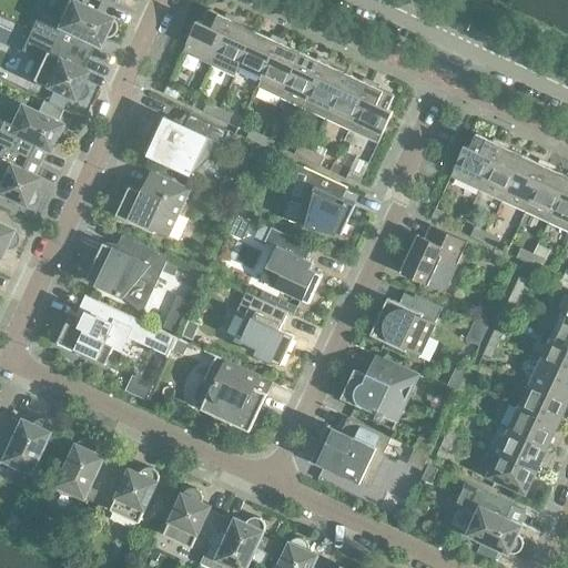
[(111,18),(71,0),(68,0),(60,19),(40,9),(30,30),(88,57),(89,56),(93,46),(98,47),(102,37),(104,38),(107,38),(109,37),(110,37),(112,36),(113,33),(114,32),(115,31),(115,30),(117,28),(117,27),(115,26),(115,23),(115,22),(114,21),(113,20),(112,19),(111,18)]
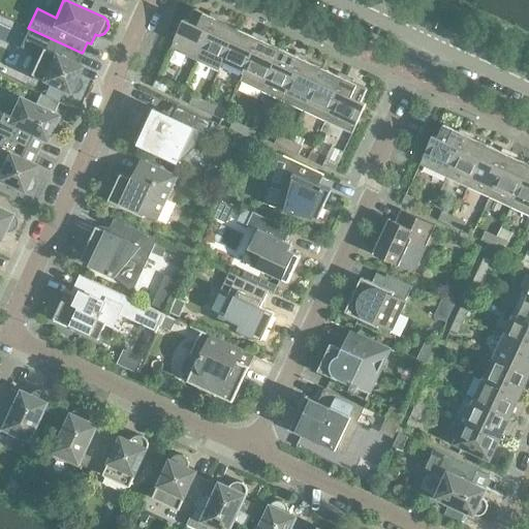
[(170,49),(197,61),(217,19),(194,8),(189,21),(184,19),(170,49)]
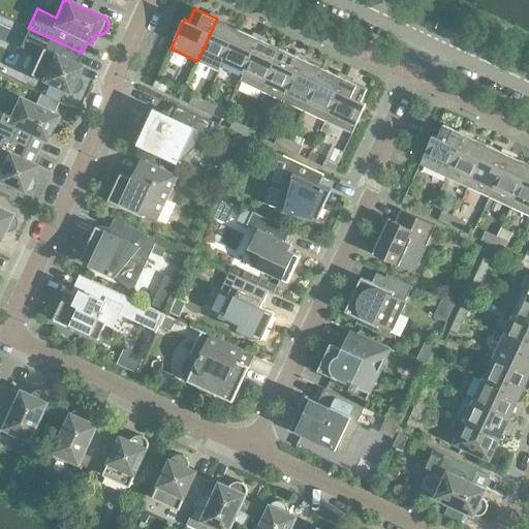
[(239,29),(217,19),(197,61),(218,71),(222,62),(239,29)]
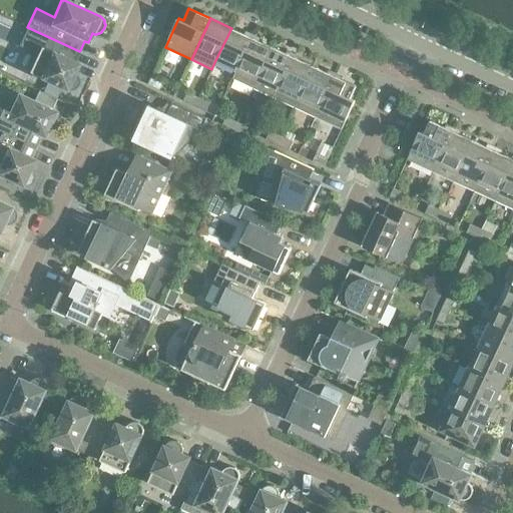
[(79,53),(79,51),(27,27),(18,46),(37,54),(28,72),(66,90),(68,90),(70,90),(71,90),(73,89),(74,89),(75,88),(76,86),(77,85),(78,83),(78,82),(78,80),(78,79),(77,77),(77,76),(76,75),(75,74),(73,73),(78,64),(74,62),(78,53),(79,53)]
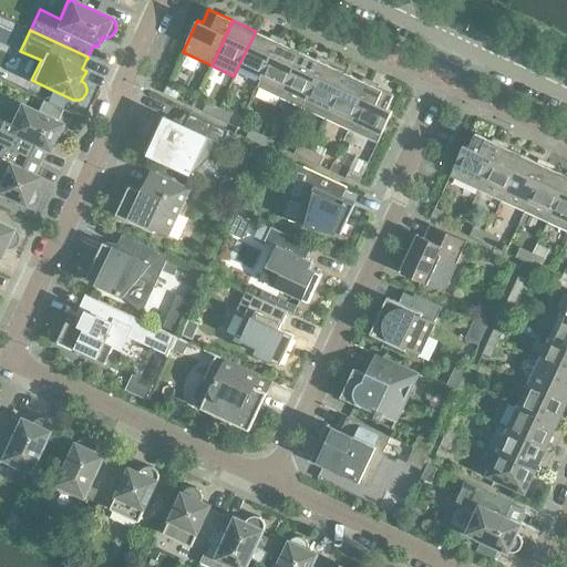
[(278,41),(256,31),(238,66),(261,78),(278,41)]
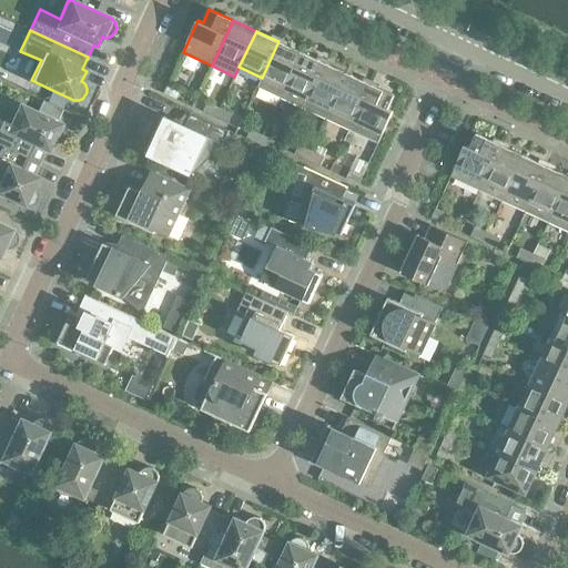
[(302,52),(279,41),(262,78),(257,87),(281,98),(302,52)]
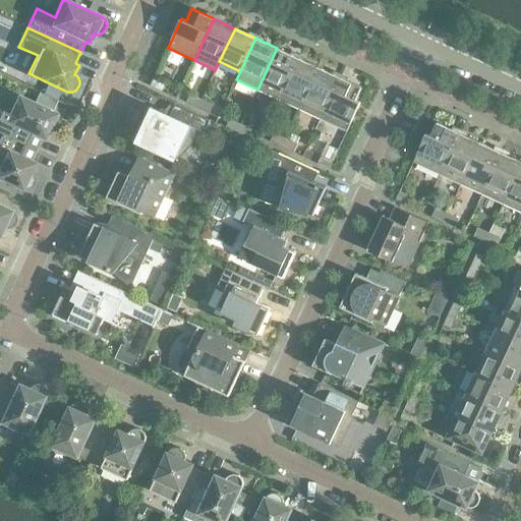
[(298,58),(277,48),(257,90),(279,99),(298,58)]
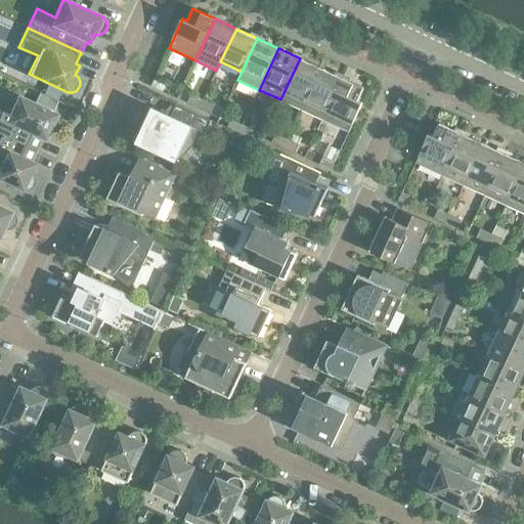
[(301,110),(320,68),(300,58),(280,99),(301,110)]
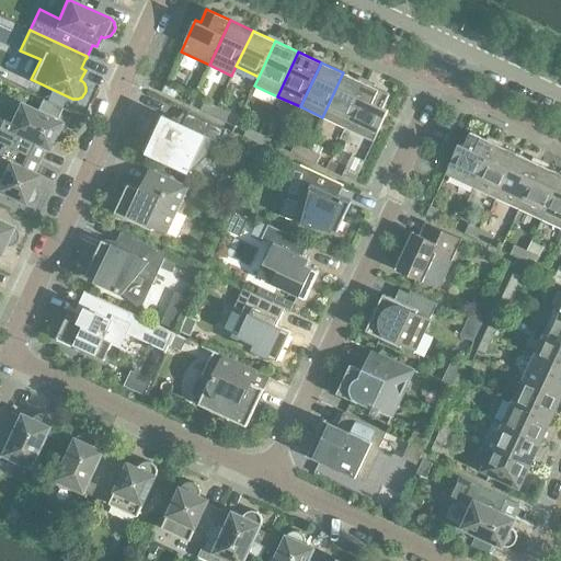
[(366,83),(343,72),(322,117),(345,128),(366,83)]
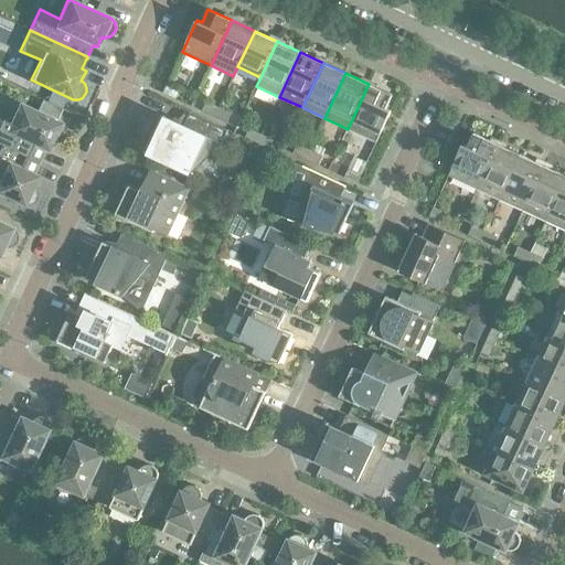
[(168,84),(163,93),(176,98),(180,89),(168,84)]
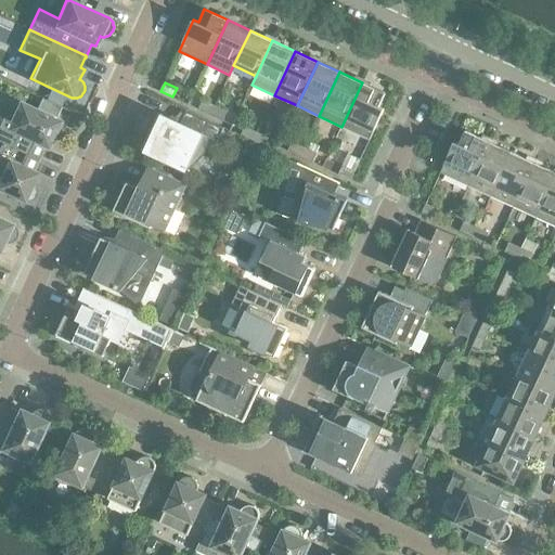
[(386,93),(362,82),(341,127),(370,140),(384,108),(379,106),(386,93)]
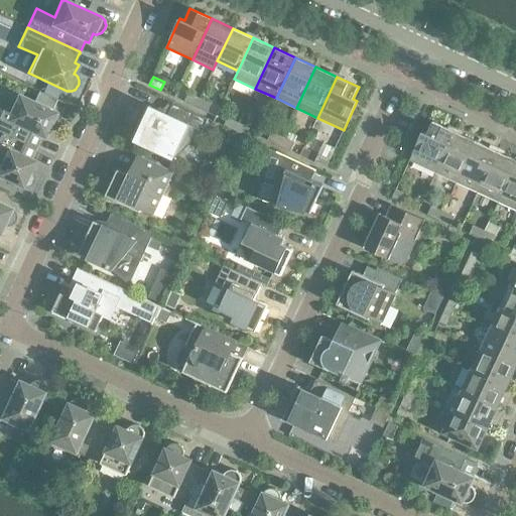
[(196,107),(200,98),(188,93),(184,102),(196,107)]
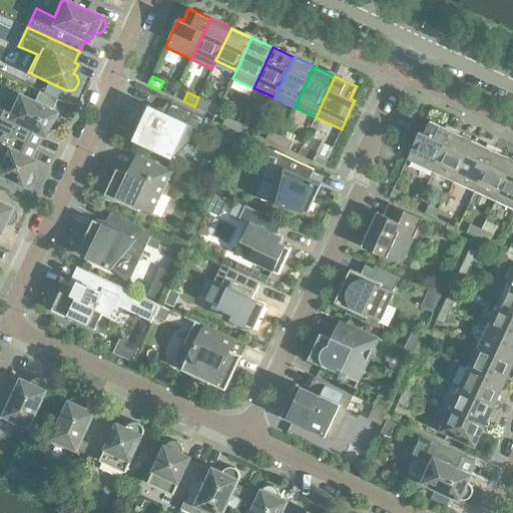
[(0,107),(0,130),(35,147),(36,145),(35,145),(40,136),(44,127),(47,129),(49,129),(52,129),(53,129),(55,128),(57,127),(58,126),(59,125),(59,124),(60,122),(60,121),(60,119),(60,118),(60,117),(59,115),(58,114),(57,113),(56,112),(18,94),(10,112),(0,107)]
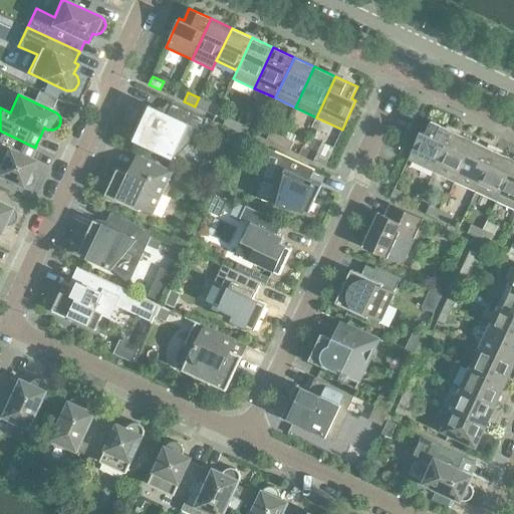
[(211,103),(199,97),(195,106),(207,111),(211,103)]
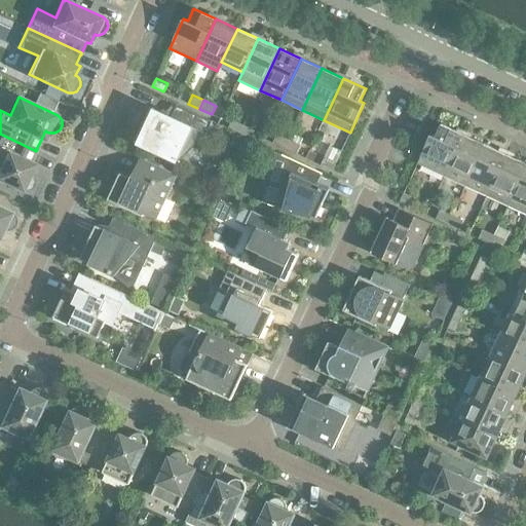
[(213,121),(177,105),(171,117),(151,108),(136,142),(167,156),(176,164),(179,161),(180,162),(181,161),(180,160),(200,139),(203,141),(213,121)]
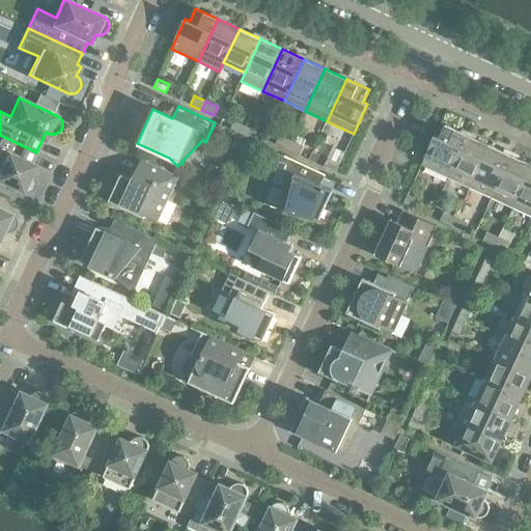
[(242,135),(246,127),(234,120),(230,130),(242,135)]
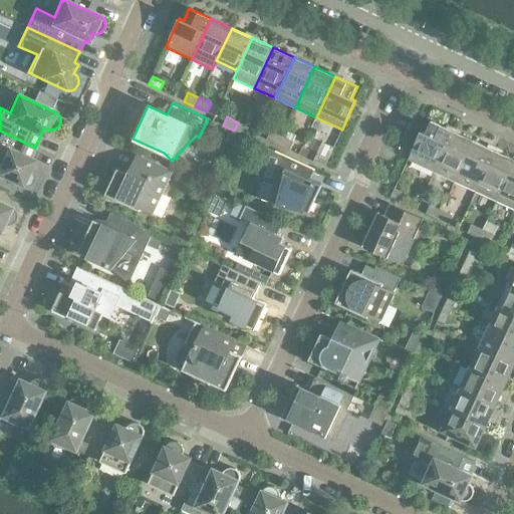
[(434,172),(453,131),(432,120),(426,134),(422,132),(408,160),(434,172)]
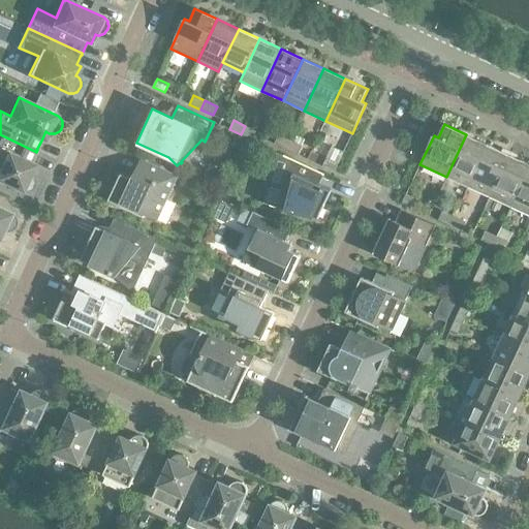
[(256,131),(245,126),(241,134),(252,141),(256,131)]
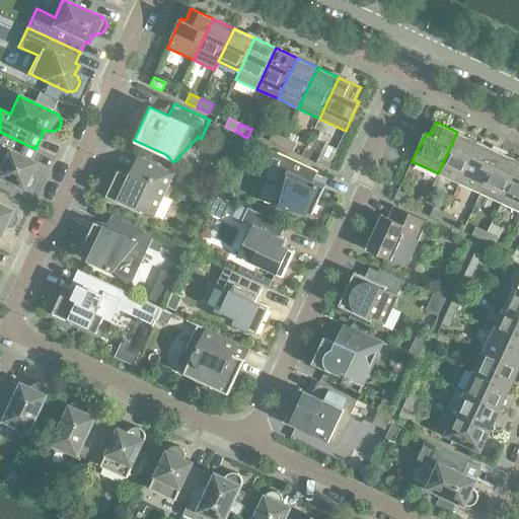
[(34,150),(35,149),(0,132),(0,177),(21,188),(24,189),(26,189),(28,188),(29,188),(30,187),(31,186),(32,184),(32,183),(33,182),(34,181),(34,179),(34,177),(33,175),(32,174),(31,172),(30,171),(29,170),(26,169),(30,160),(34,150)]
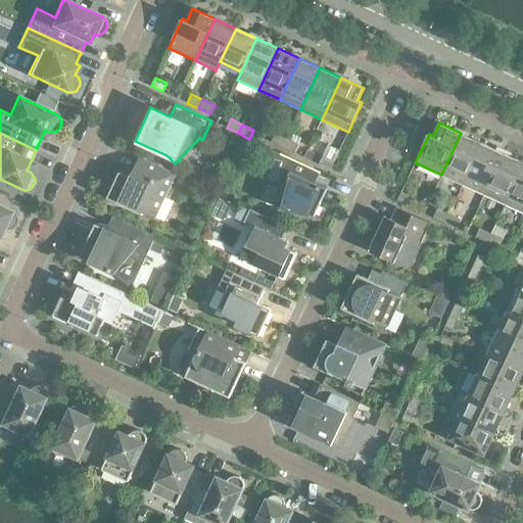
[(234,133),(228,144),(237,148),(242,137),(234,133)]
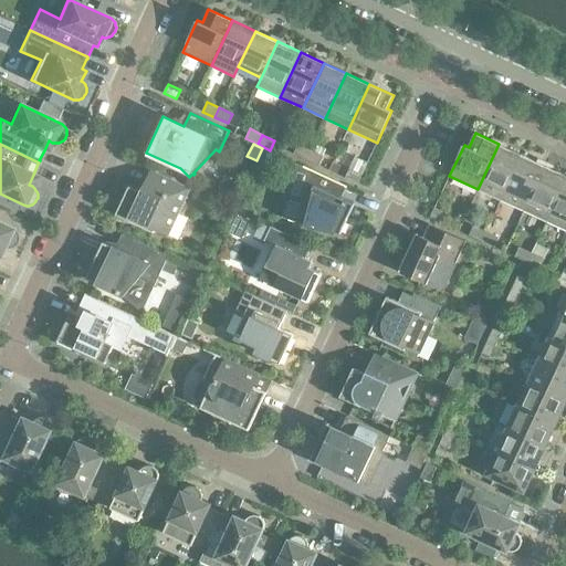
[(306,159),(311,150),(297,144),(293,154),(306,159)]
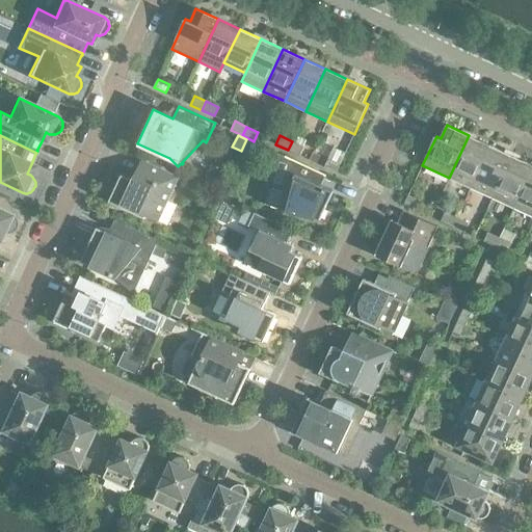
[(471,188),(490,145),(469,135),(449,178),(471,188)]
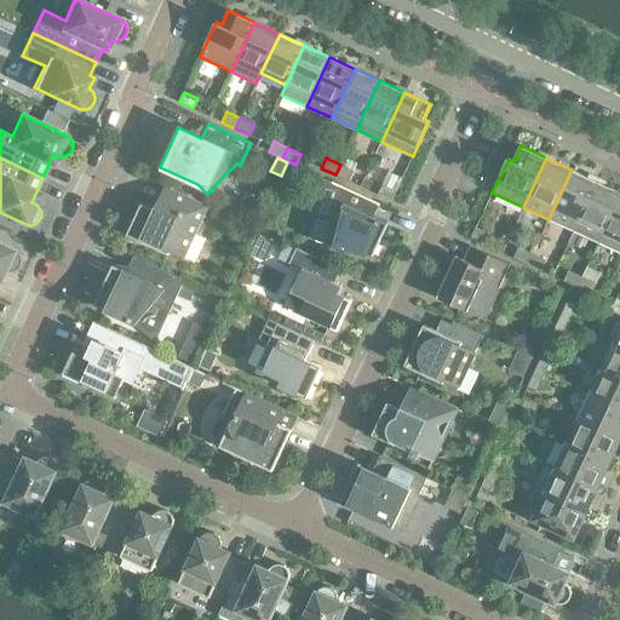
[(354,171),(340,165),(336,174),(349,182),(354,171)]
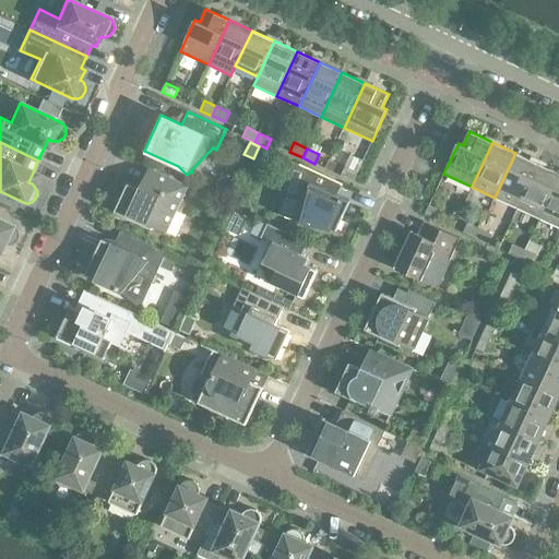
[(518,209),(538,164),(515,153),(495,198),(518,209)]
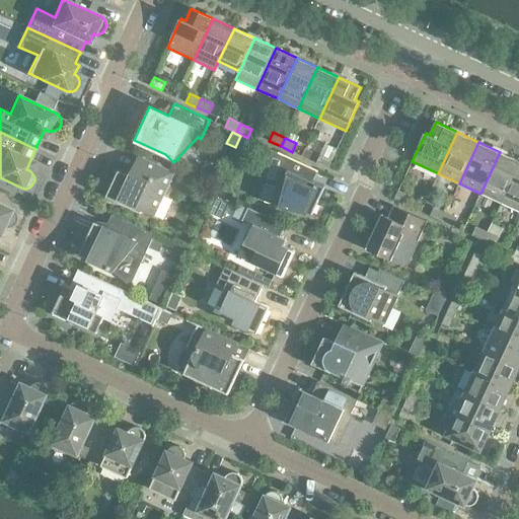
[(317,171),(318,170),(279,152),(278,153),(284,156),(281,166),(274,163),(260,200),(265,201),(265,202),(312,215),(325,187),(312,180),(316,171),(317,171)]
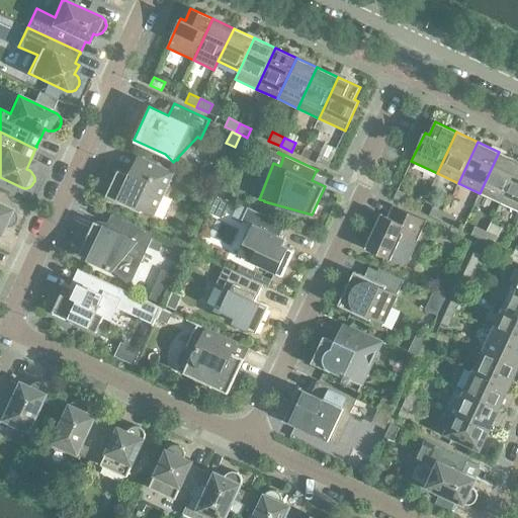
[(500,202),(517,164),(517,160),(499,152),(480,193),(500,202)]
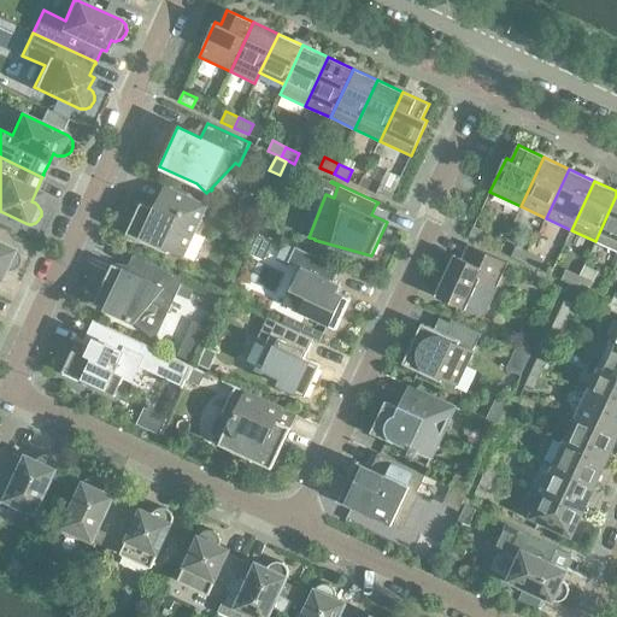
[(391,200),(395,189),(381,183),(376,194),(391,200)]
